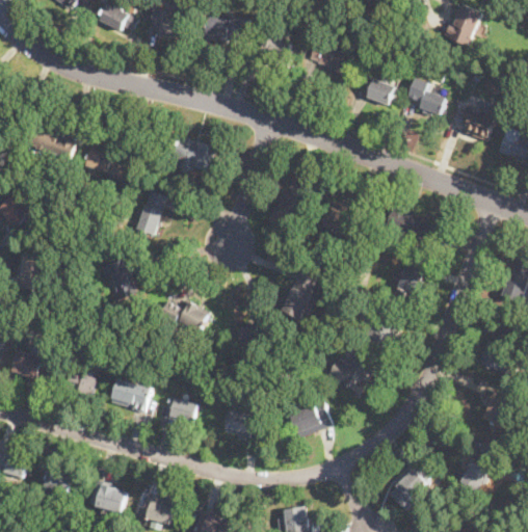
[(81,0),(81,1),(79,0),(75,0),(68,10),(54,0),(81,0)]
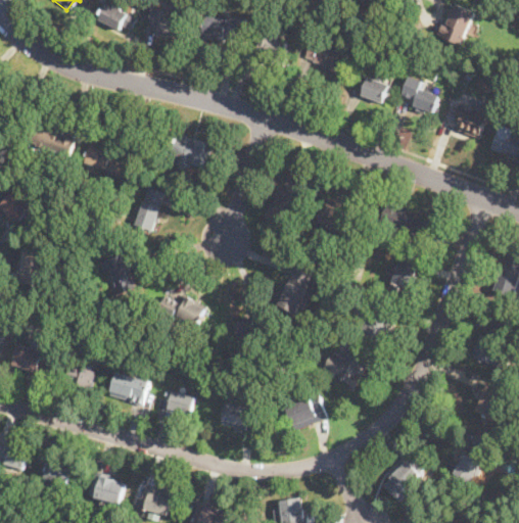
[(134,17),(129,29),(124,27),(123,28),(119,26),(116,29),(97,19),(106,0),(111,0),(116,2),(113,8),(134,17)]
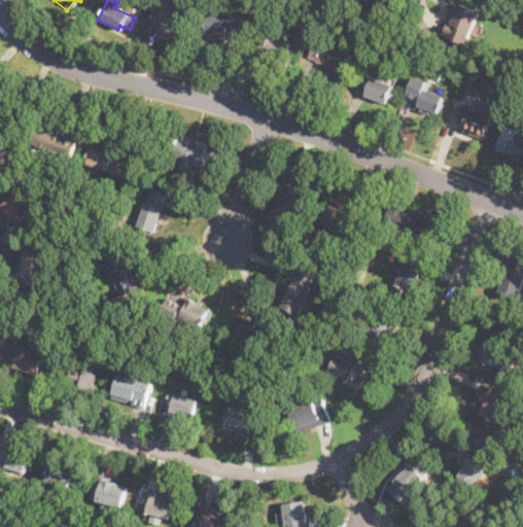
[(284,4),(282,11),(276,10),(278,2),(284,4)]
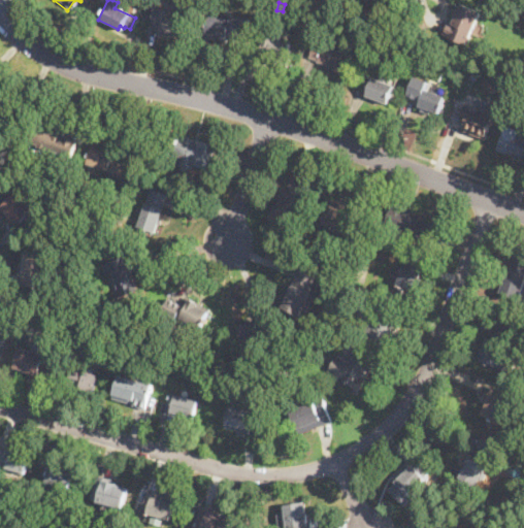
[(479,12),(462,45),(438,34),(445,22),(449,24),(458,3),(479,12)]
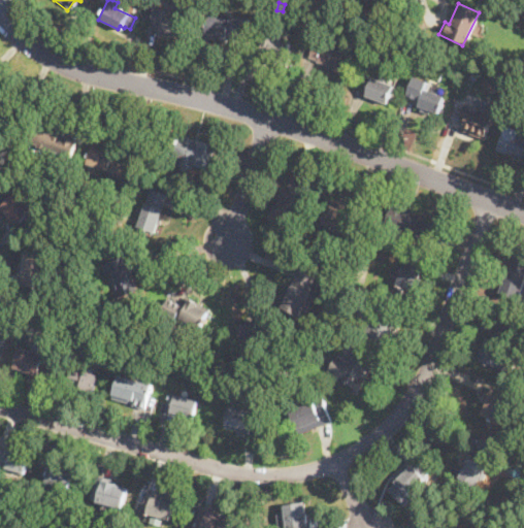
[(181,17),(177,36),(157,33),(158,25),(149,23),(151,7),(162,9),(161,13),(181,17)]
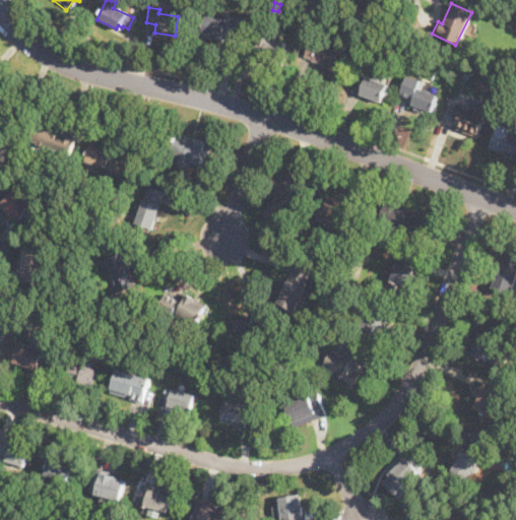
[(243,18),(239,38),(235,37),(235,39),(223,36),(223,35),(221,34),(219,43),(197,38),(202,15),(223,19),(224,14),(243,18)]
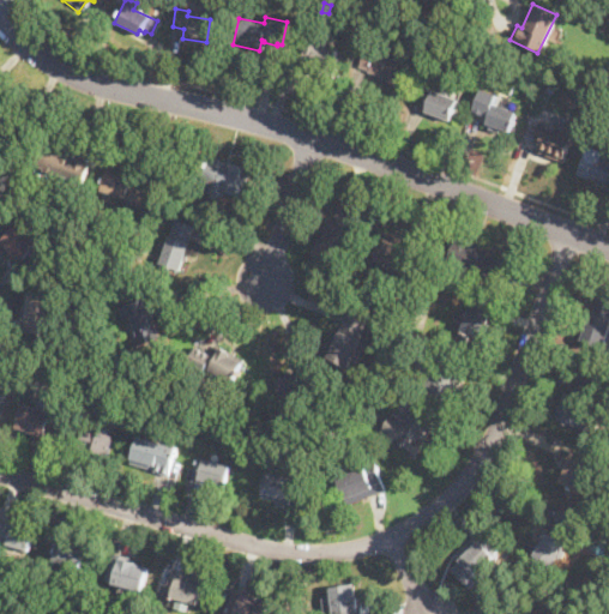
[(330,82),(306,76),(308,66),(297,62),(301,49),(294,47),(300,28),(325,36),(320,53),(337,56),(330,82)]
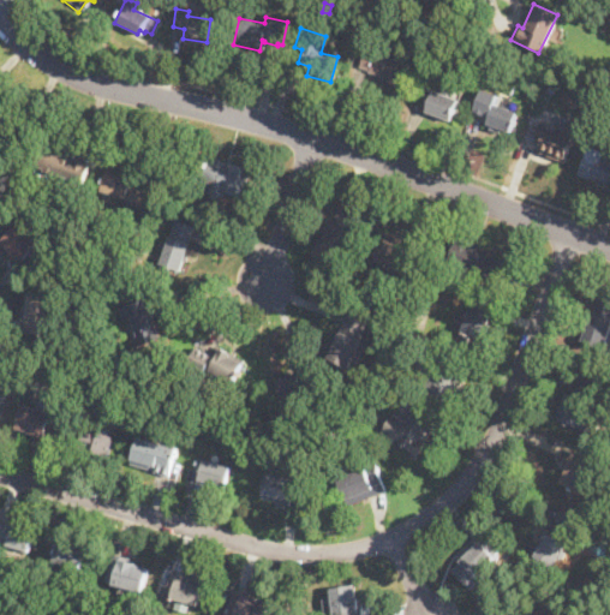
[(363,49),(372,53),(374,49),(387,54),(387,57),(406,64),(398,88),(380,81),(381,76),(356,67),(363,49)]
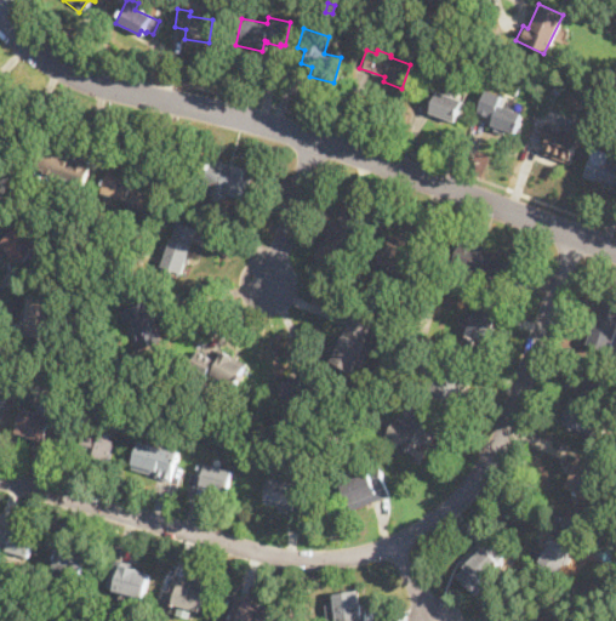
[(577,92),(574,102),(564,98),(566,90),(577,92)]
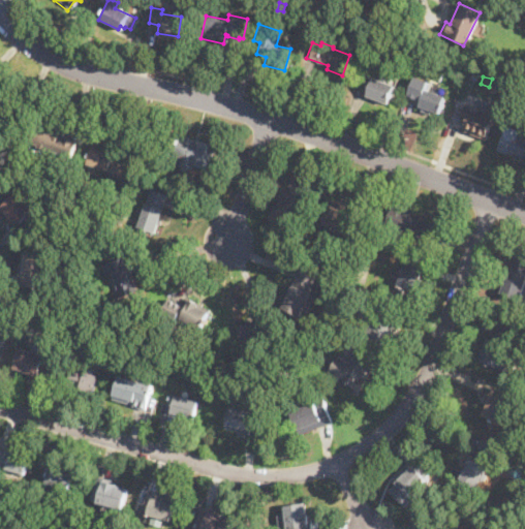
[(392,87),(384,105),(363,96),(371,79),(392,87)]
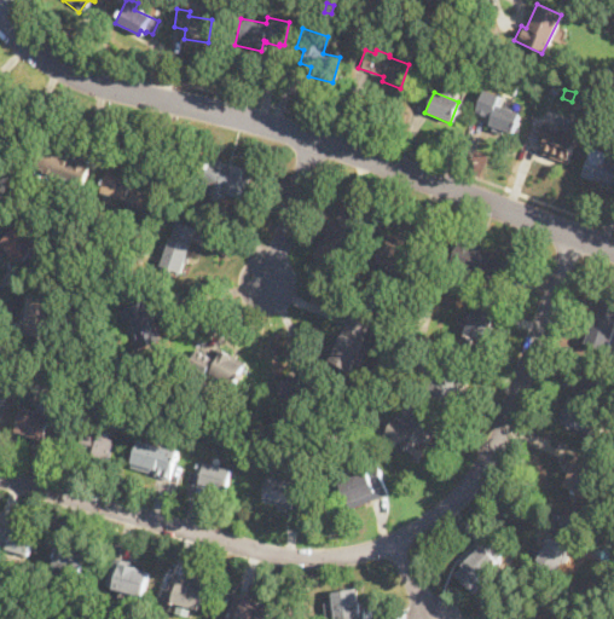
[(516,116),(510,133),(485,123),(486,117),(473,114),(479,92),(497,98),(493,109),(516,116)]
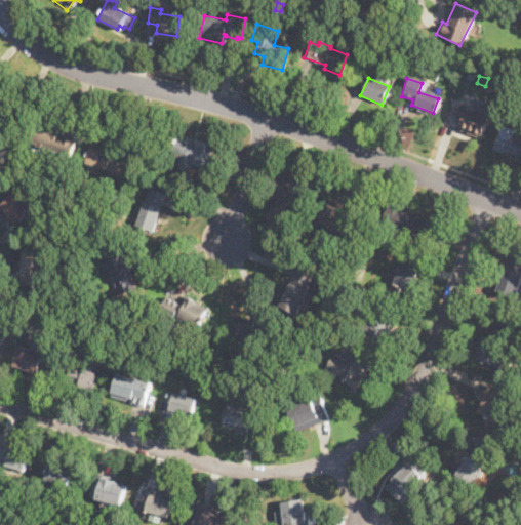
[(10,116),(7,115),(10,110),(0,105),(0,125),(3,127),(10,116)]
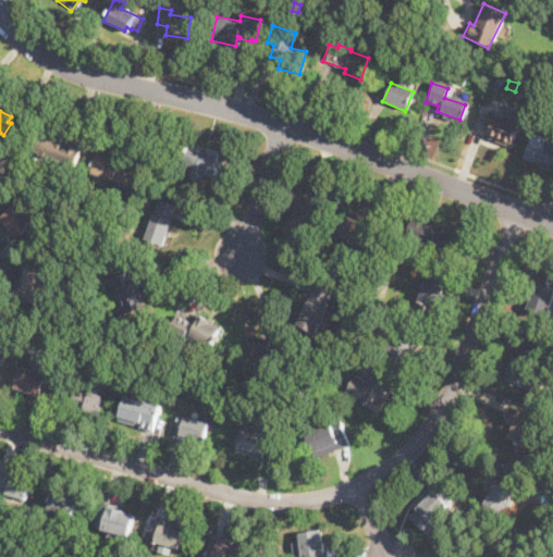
[(515,126),(507,144),(484,133),(486,128),(480,126),(486,113),(515,126)]
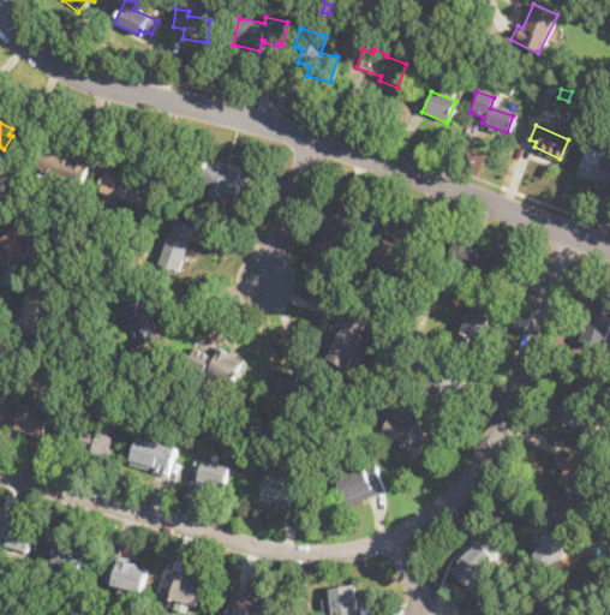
[(42,143),(55,148),(57,147),(70,151),(67,156),(81,162),(72,181),(35,166),(35,160),(42,143)]
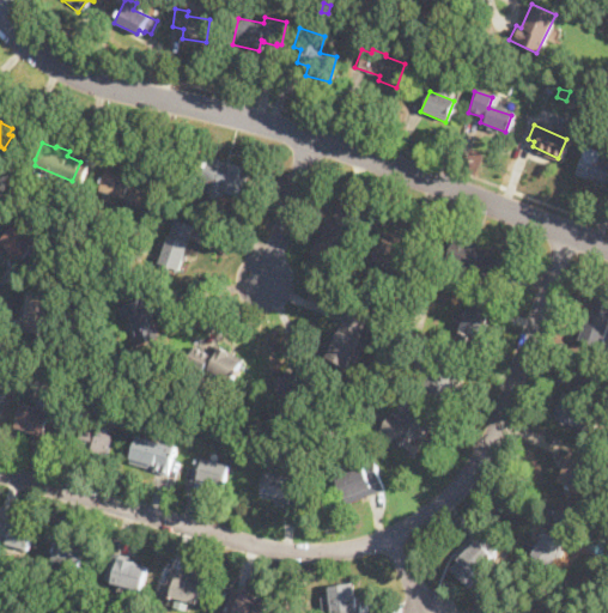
[(607,184),(588,177),(587,180),(571,174),(581,151),(601,158),(605,149),(607,150),(607,184)]
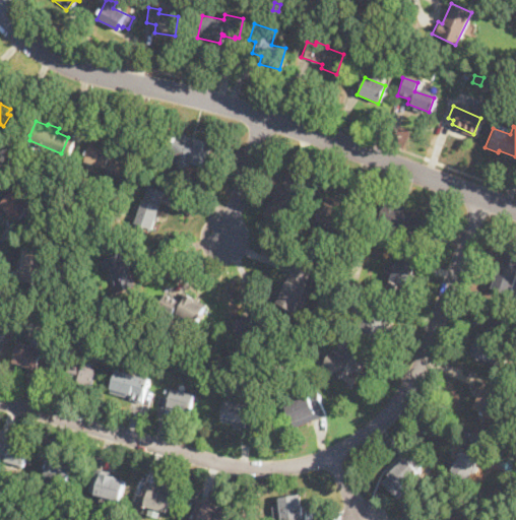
[(190,138),(191,137),(210,142),(205,163),(168,153),(173,134),(190,138)]
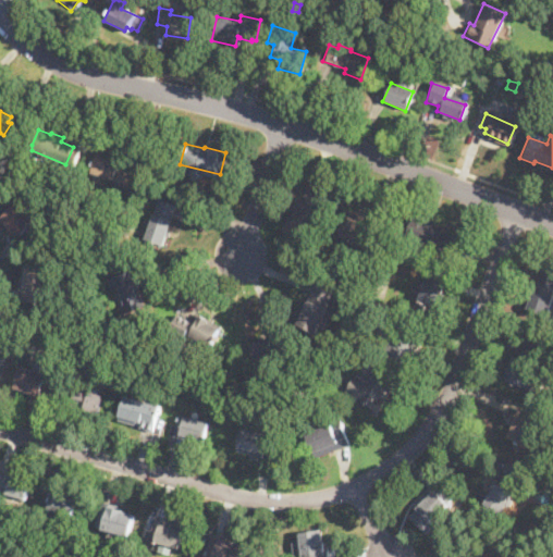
[(130,190),(113,185),(114,182),(88,174),(94,153),(118,161),(135,172),(130,190)]
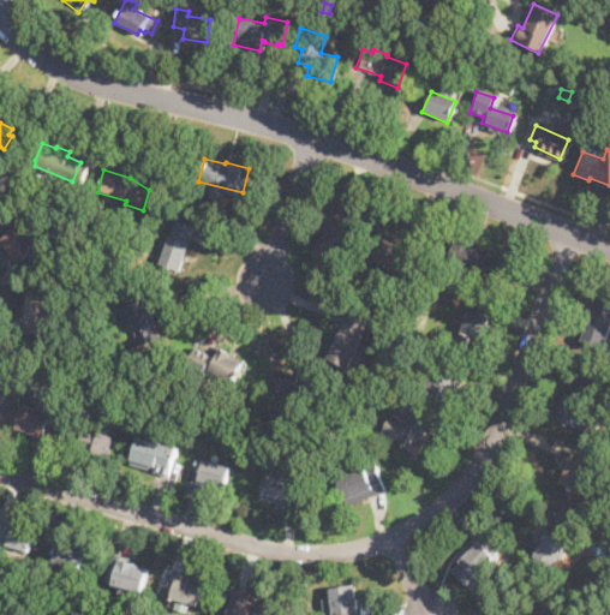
[(357,206),(350,226),(347,225),(342,237),(350,238),(346,251),(336,248),(332,264),(309,257),(315,238),(320,239),(322,231),(320,230),(323,221),(332,224),(333,219),(332,219),(338,199),(357,206)]
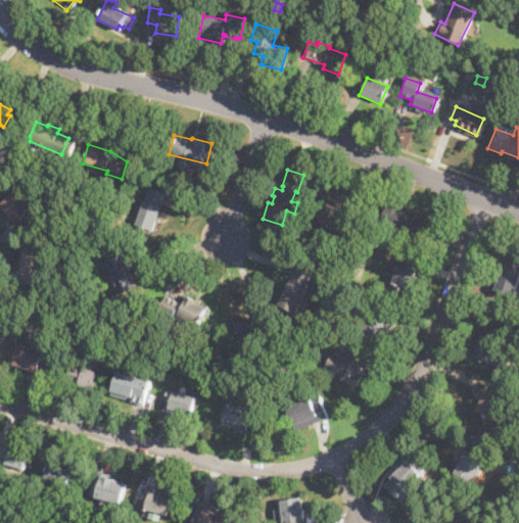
[(62,173),(60,180),(53,178),(54,172),(62,173)]
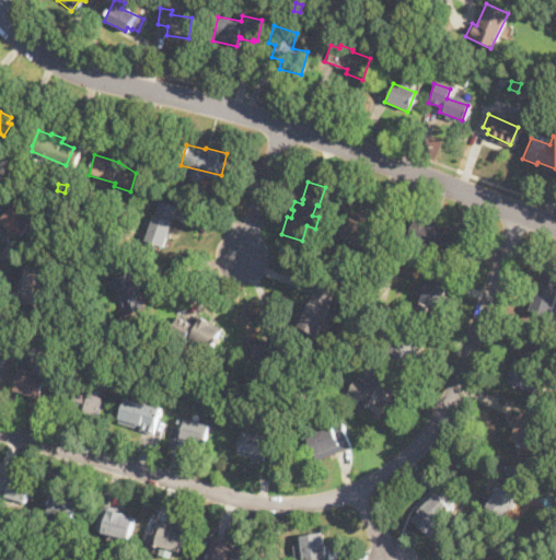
[(161,247),(142,241),(155,200),(174,206),(161,247)]
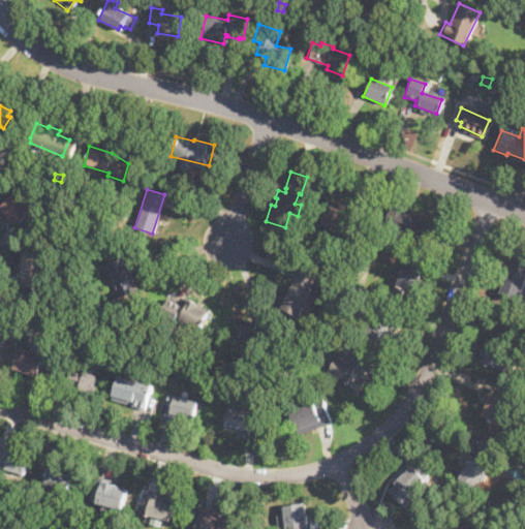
[(0,214),(18,231),(35,214),(11,190),(0,201),(0,214)]
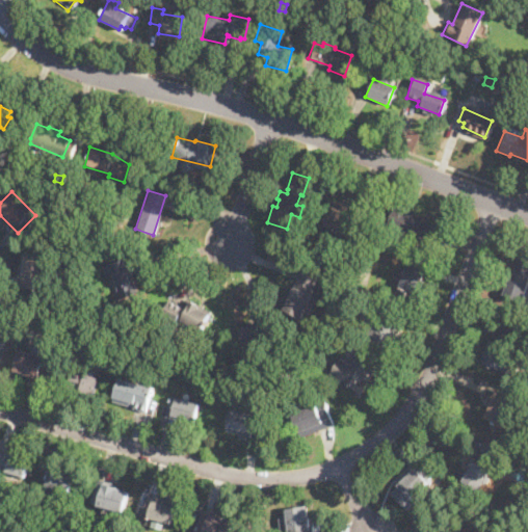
[(348,232),(321,224),(327,202),(349,207),(347,213),(352,215),(348,232)]
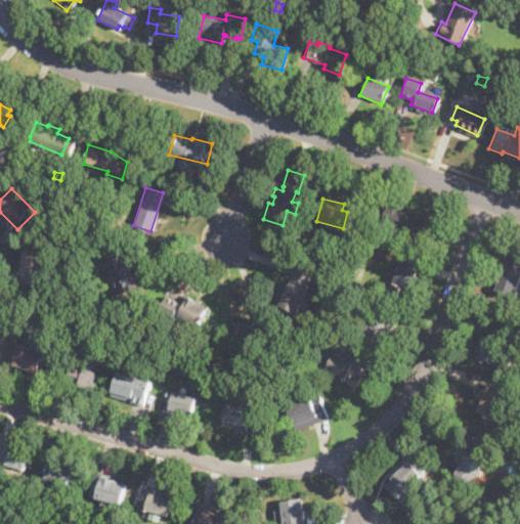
[(425,241),(378,223),(386,201),(401,207),(400,210),(414,215),(414,217),(431,224),(425,241)]
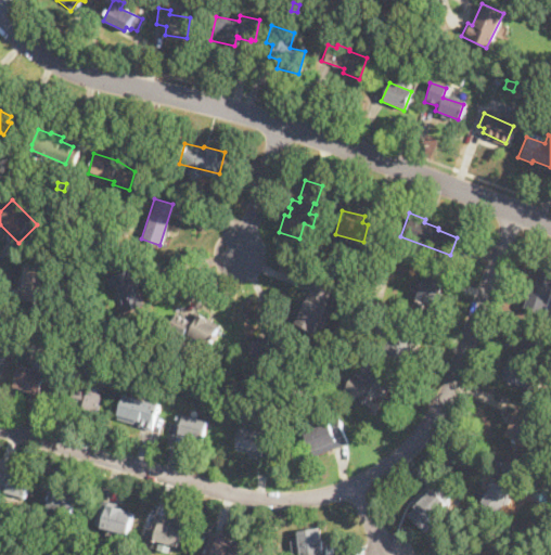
[(370,246),(368,253),(361,249),(363,243),(370,246)]
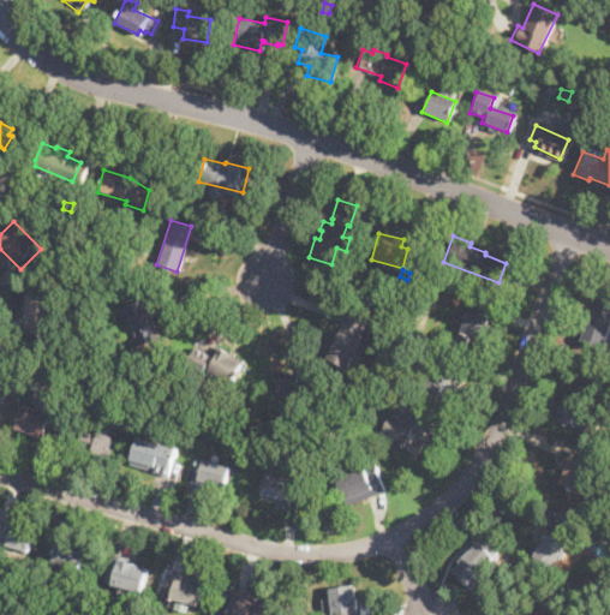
[(425,276),(423,287),(414,285),(418,274),(425,276)]
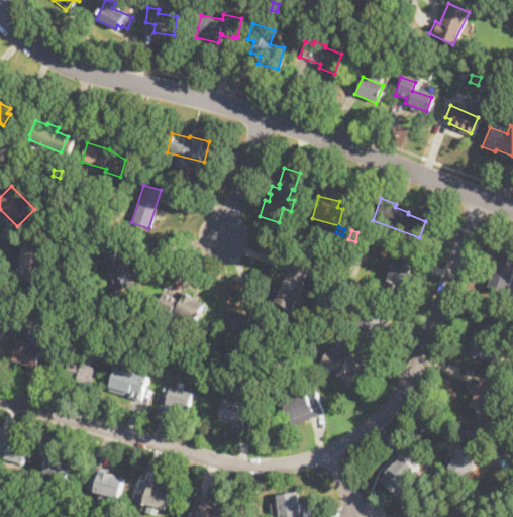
[(37,283),(29,282),(29,245),(41,247),(37,283)]
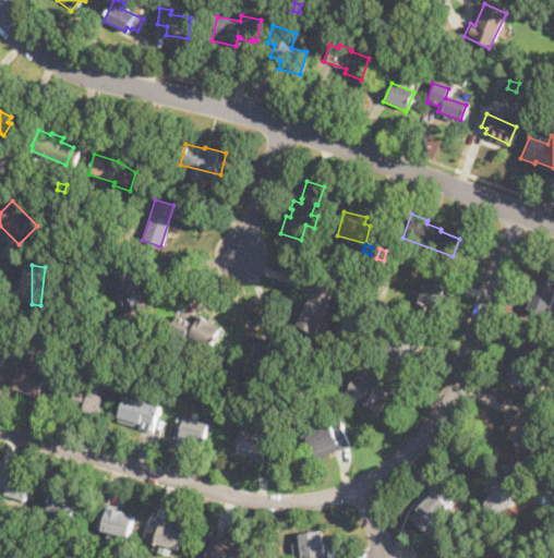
[(553,286),(544,318),(525,312),(531,290),(533,291),(541,267),(553,270),(553,286)]
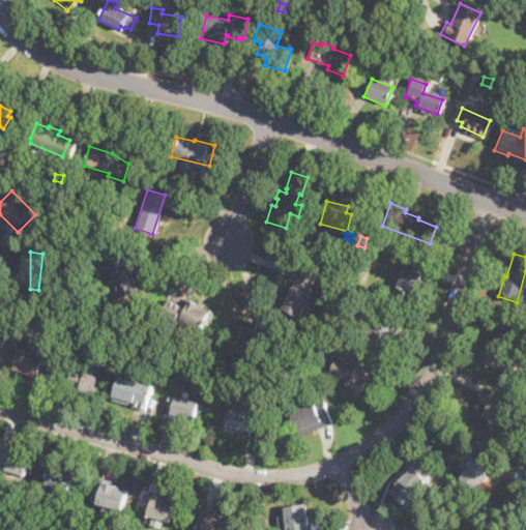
[(134,292),(112,300),(109,292),(115,289),(110,274),(104,277),(98,265),(121,258),(134,292)]
